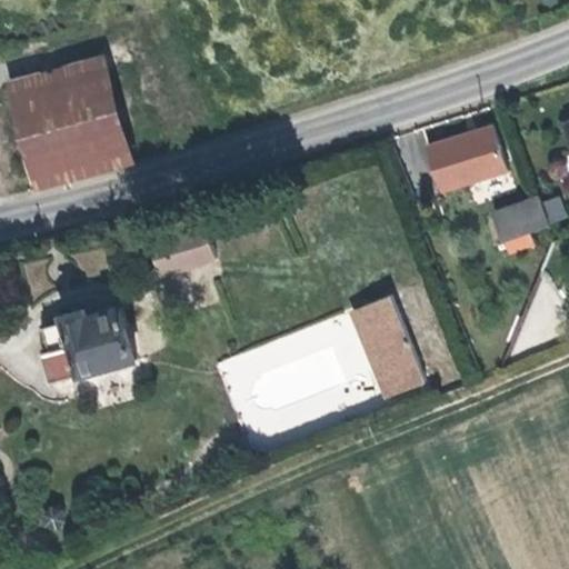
[(131,158),(102,51),(2,79),(31,186),(131,158)]
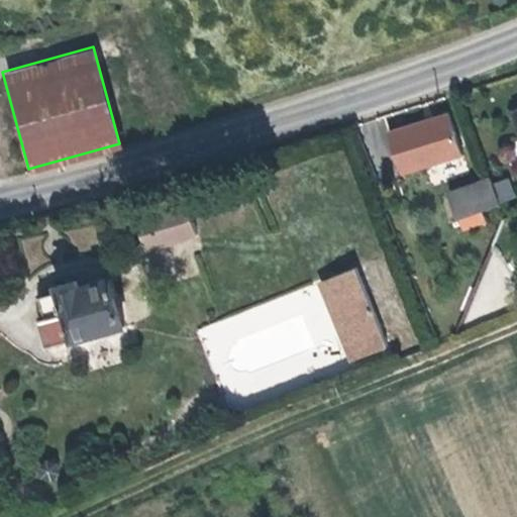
[(459,156),(446,114),(386,134),(400,176),(459,156)]
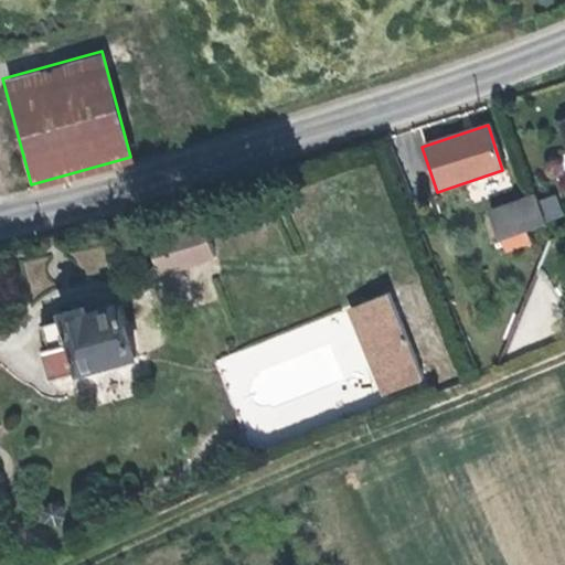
[(544,224),(533,195),(489,212),(500,241),(544,224)]
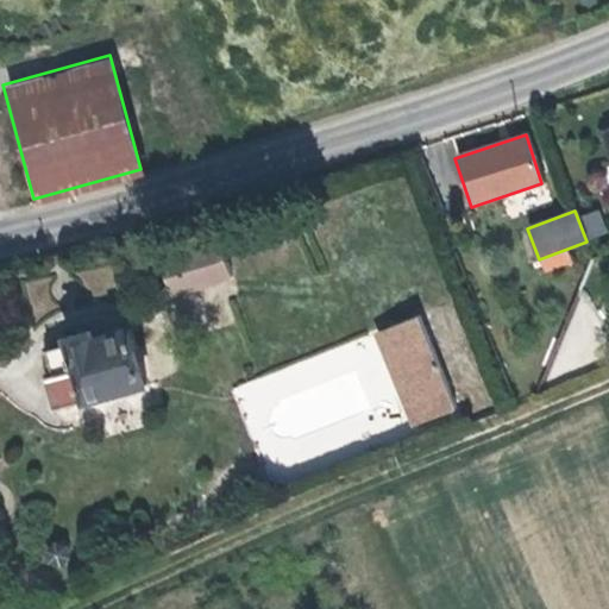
[(232,276),(220,239),(157,258),(169,295),(232,276)]
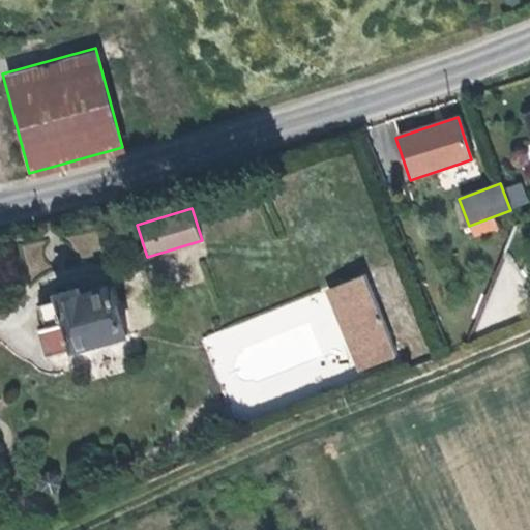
[(376,359),(344,280),(311,292),(343,374),(376,359)]
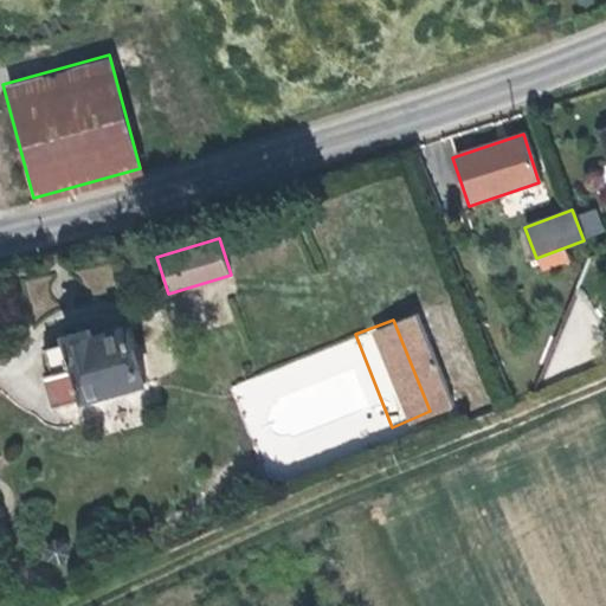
[(140,382),(124,324),(100,331),(100,326),(85,329),(60,336),(62,341),(42,347),(49,373),(58,369),(63,381),(71,379),(77,399),(140,382)]
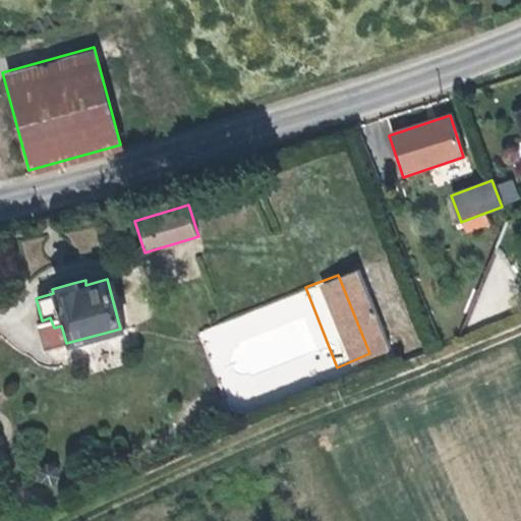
[(290,298),(199,329),(225,404),(315,372),(290,298)]
